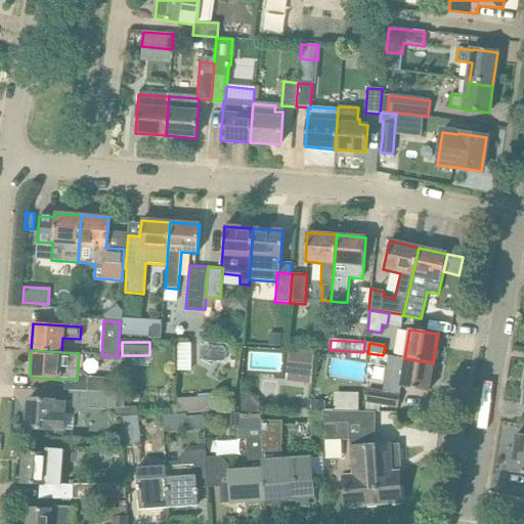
[(290,351),(287,383),(311,385),(314,353),(290,351)]
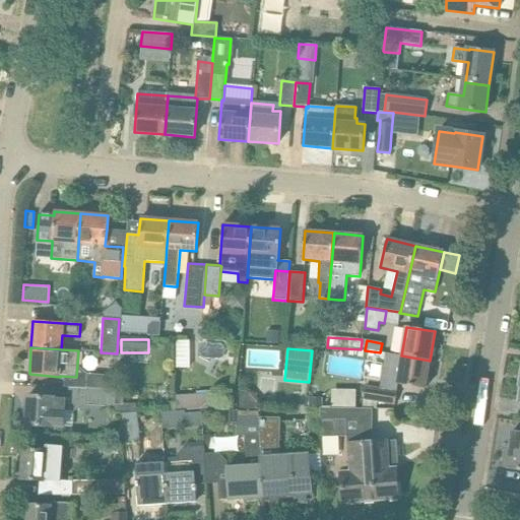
[(385,353),(380,389),(396,392),(397,385),(426,389),(430,361),(401,355),(385,353)]
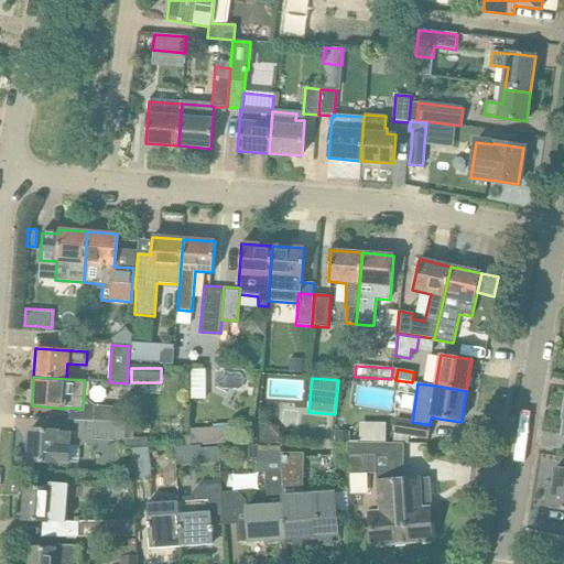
[(93,421),(123,423),(125,407),(94,404),(93,421)]
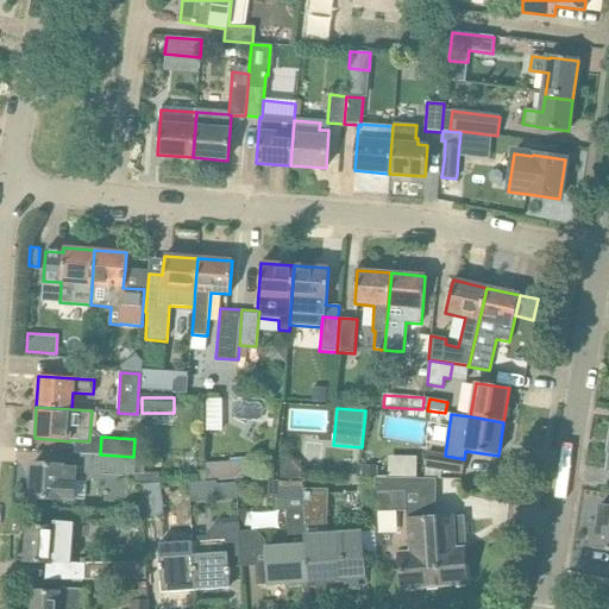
[(464,459),(427,453),(425,469),(462,475),(464,459)]
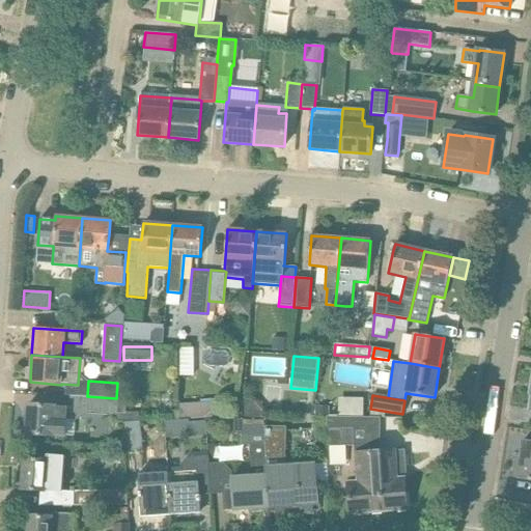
[(115,412),(116,398),(87,396),(87,410),(115,412)]
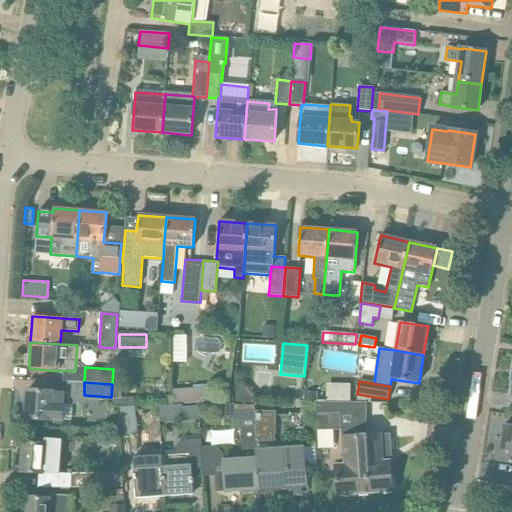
[(25,419),(63,422),(64,405),(68,405),(69,393),(27,390),(25,419)]
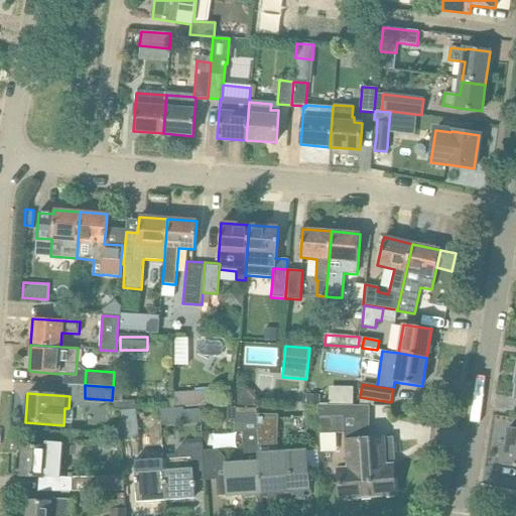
[(174,394),(174,407),(213,406),(212,393),(174,394)]
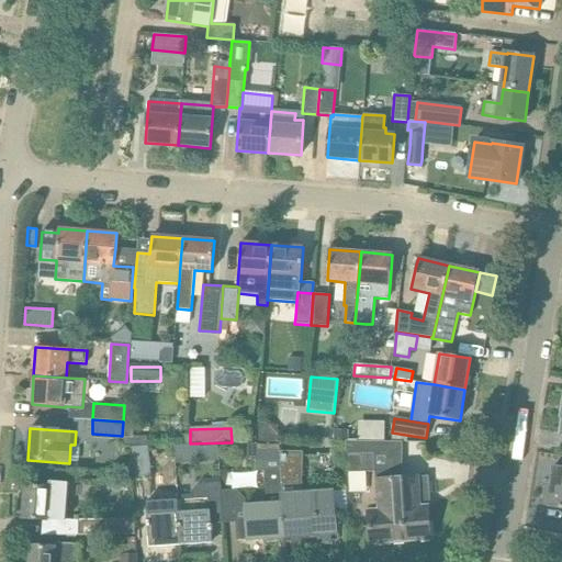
[(336,433),(336,441),(349,441),(350,433),(336,433)]
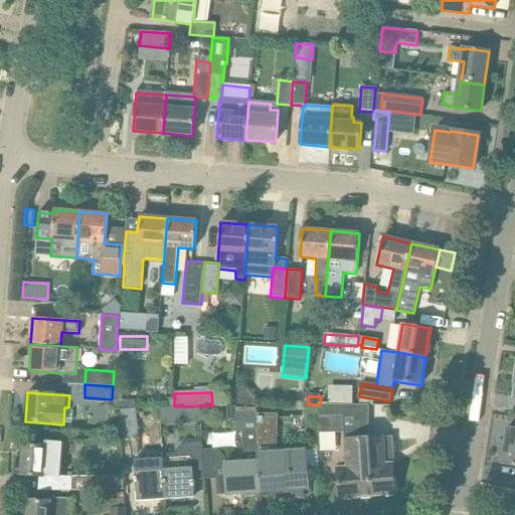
[(226,477),(216,477),(217,495),(227,494),(260,492),(255,432),(255,413),(255,407),(224,407),(225,418),(234,418),(233,433),(241,433),(243,462),(225,463),(226,477)]
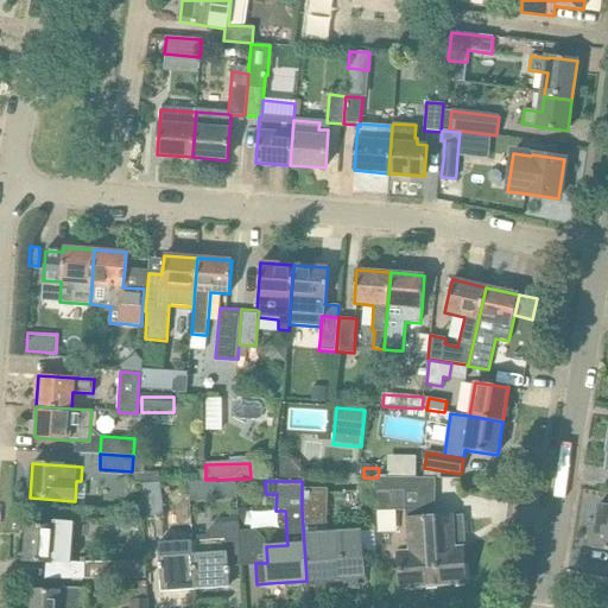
[(236,482),(216,483),(217,500),(236,499),(236,482)]
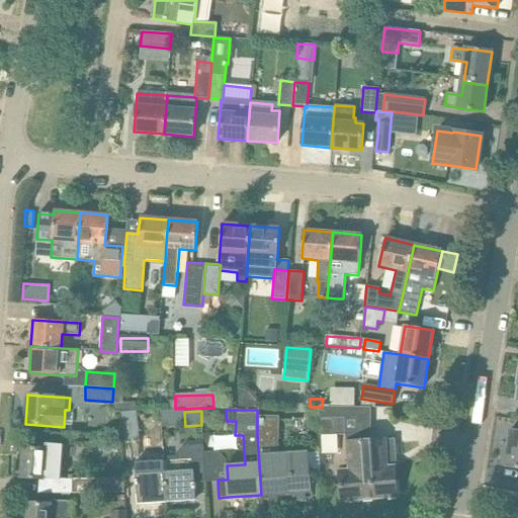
[(137,414),(120,415),(122,443),(139,441),(137,414)]
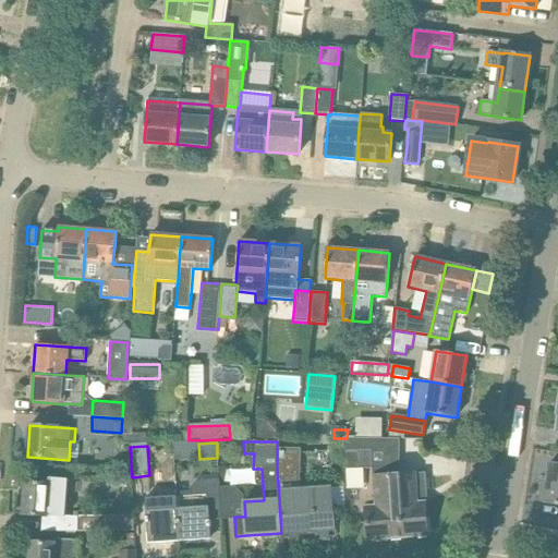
[(302,448),(277,448),(277,468),(281,533),(334,530),(330,487),(301,489),(300,473),(301,473),(302,448)]
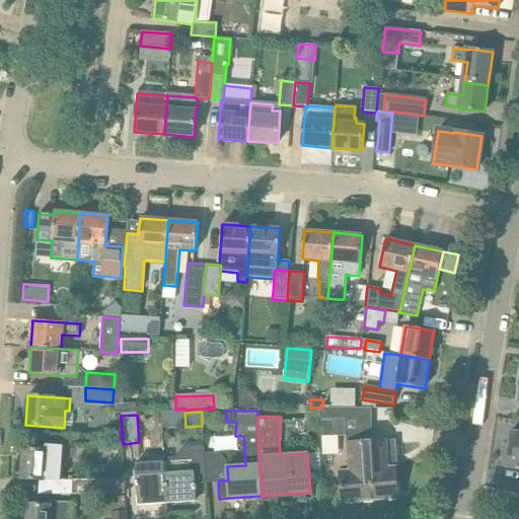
[(345,419),(318,421),(319,438),(346,436),(345,419)]
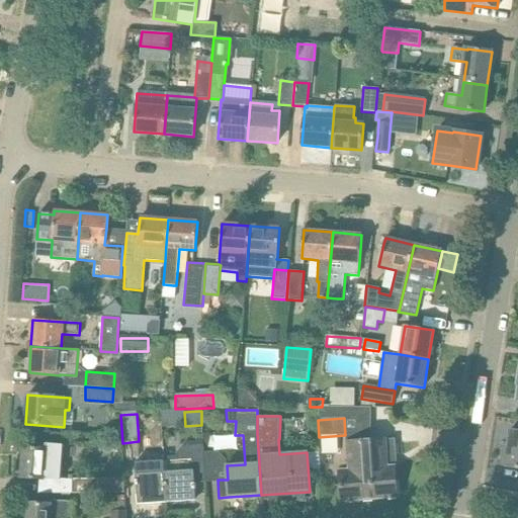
[(502,450),(500,466),(517,468),(517,431),(510,430),(508,443),(507,451),(502,450)]
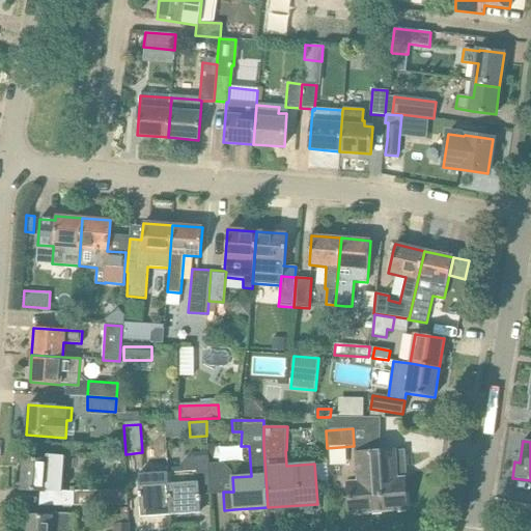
[(347,484),(350,512),(406,508),(403,479),(395,480),(395,473),(406,472),(404,450),(357,453),(359,483),(347,484)]
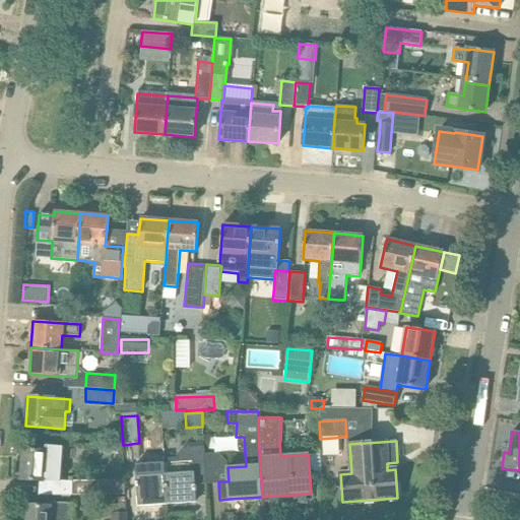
[(23,449),(21,479),(40,480),(44,481),(42,496),(72,496),(72,480),(60,480),(63,447),(46,446),(46,451),(23,449)]
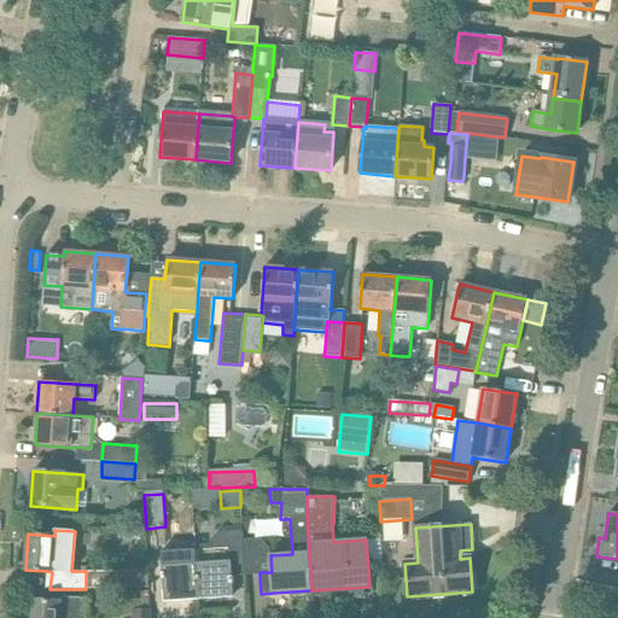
[(196,549),(198,598),(232,595),(231,570),(245,569),(243,530),(217,531),(211,538),(211,548),(196,549)]
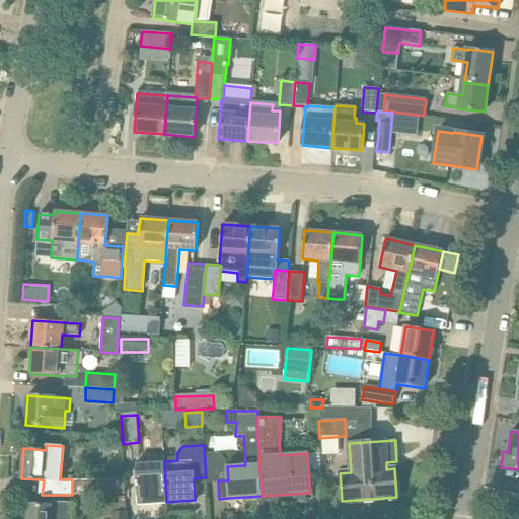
[(138,504),(166,502),(164,461),(136,462),(138,504)]
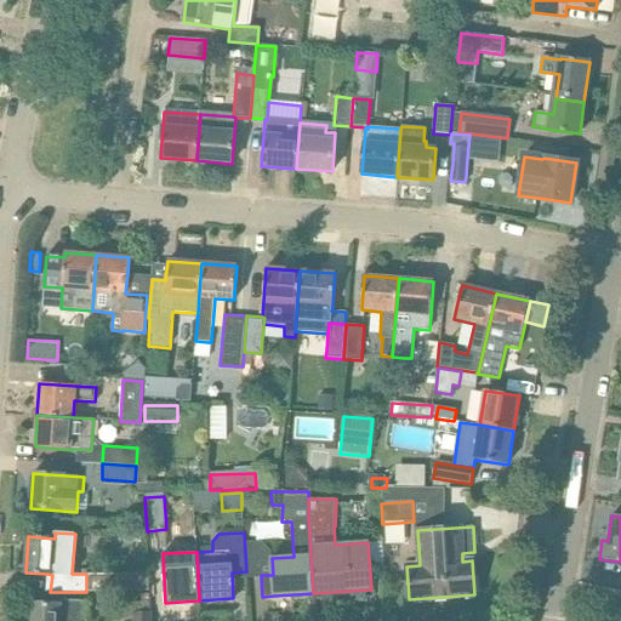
[(86,574),(86,592),(118,592),(118,574),(86,574)]
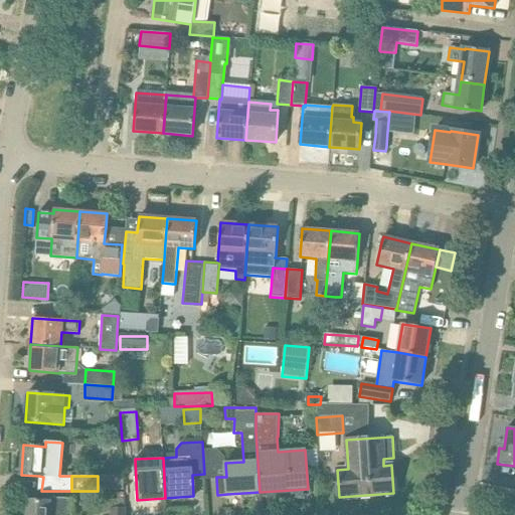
[(124,476),(111,476),(111,491),(124,491),(124,476)]
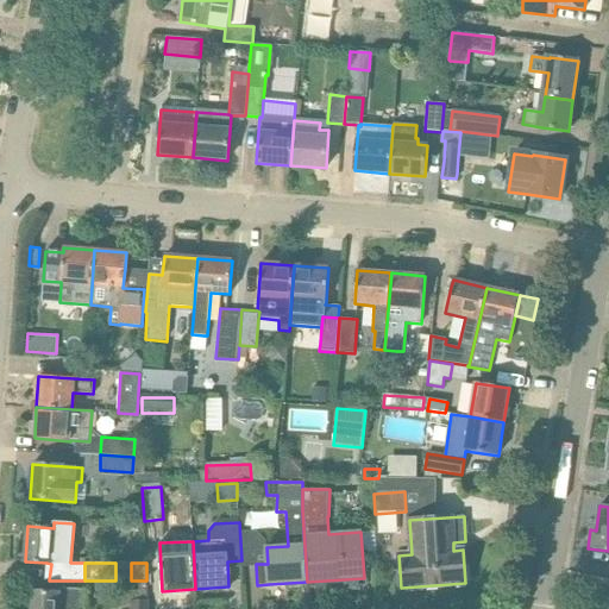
[(83,608),(85,590),(58,589),(57,594),(32,592),(32,603),(29,603),(27,608),(83,608)]
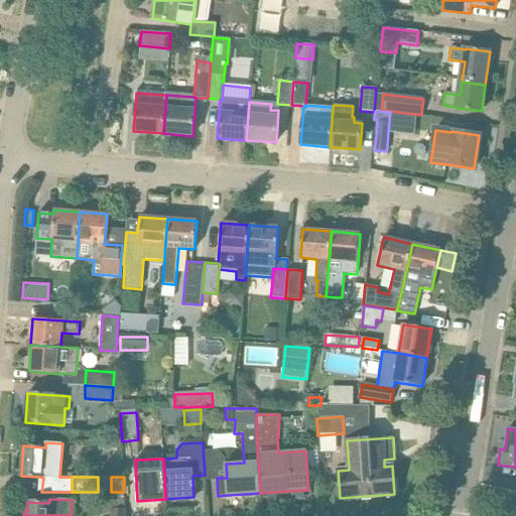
[(125,515),(124,499),(112,500),(112,515),(125,515)]
